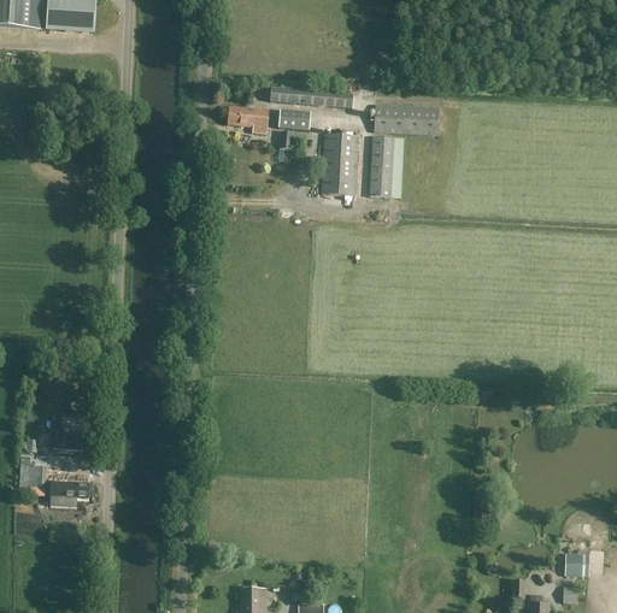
[(0,0),(0,25),(94,31),(95,0),(0,0)]
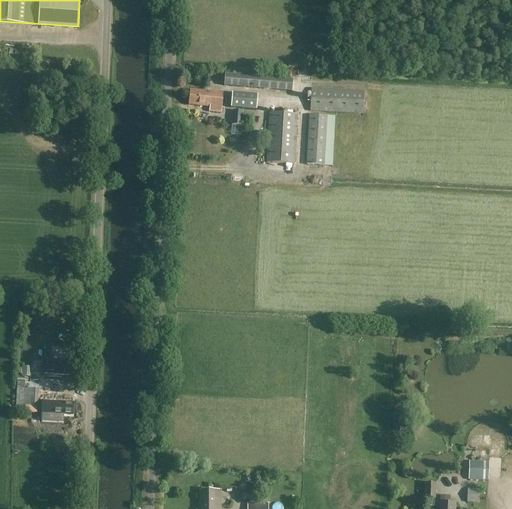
[(292,89),(292,78),(224,73),(223,84),(292,89)]
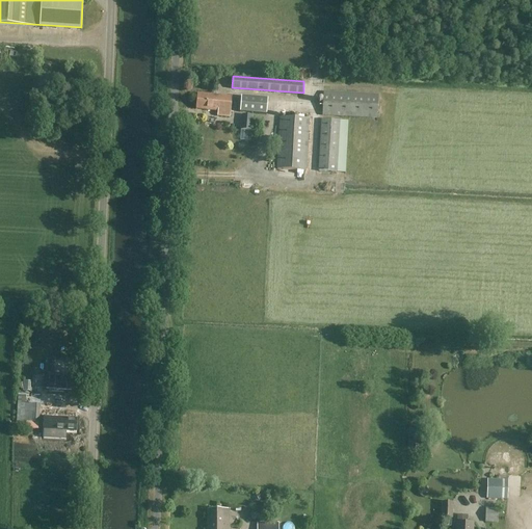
[(323,89),(322,113),(377,116),(378,93),(323,89)]
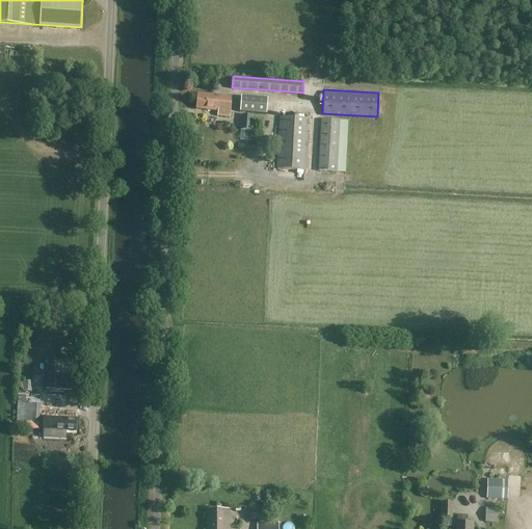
[(232,94),(197,91),(195,107),(217,108),(217,113),(230,114),(232,94)]
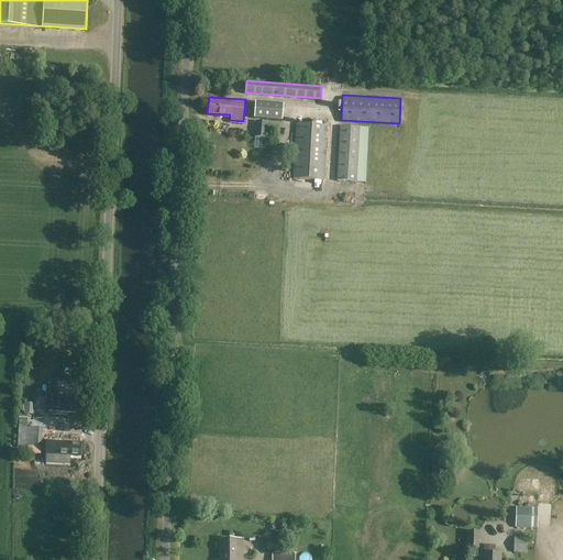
[(283,119),(284,102),(254,101),(253,117),(283,119)]
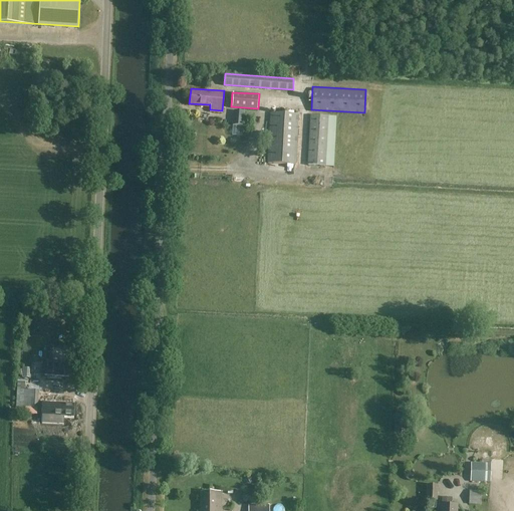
[(243,121),(244,109),(231,108),(231,116),(232,116),(231,120),(243,121)]
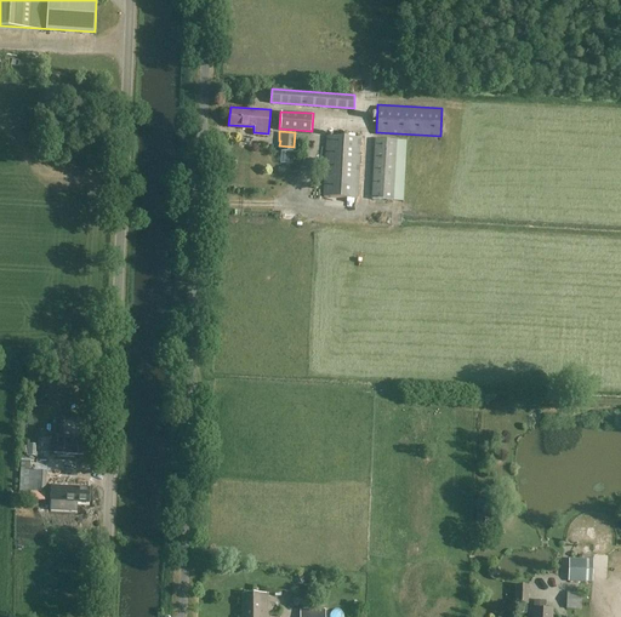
[(358,196),(360,136),(326,133),(323,194),(358,196)]
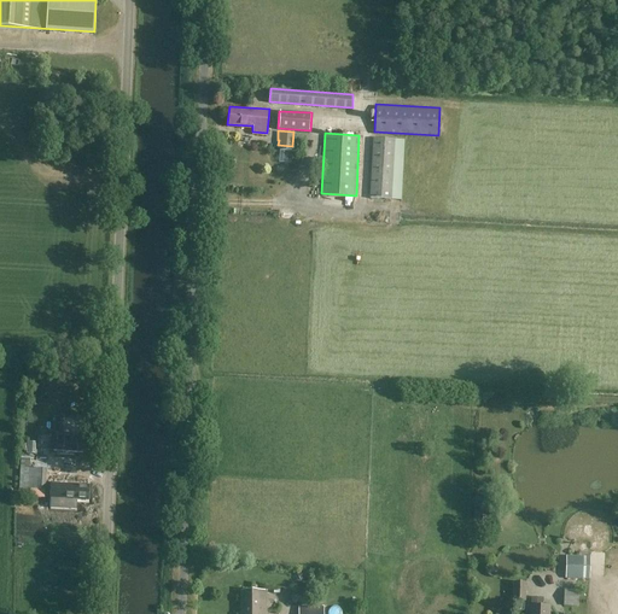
[(404,138),(373,136),(369,197),(401,198),(404,138)]
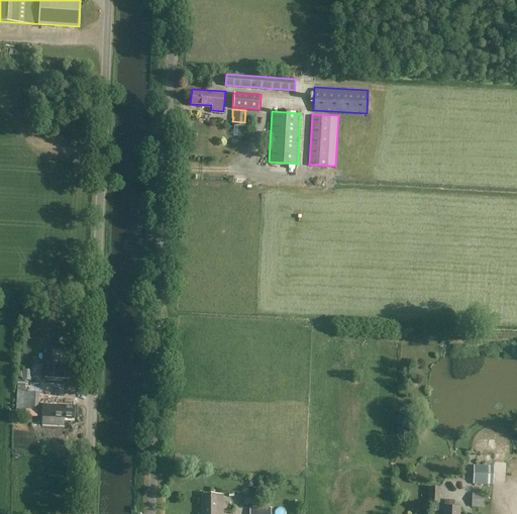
[(22,377),(29,377),(30,368),(22,368),(22,369),(20,369),(20,376),(22,376),(22,377)]
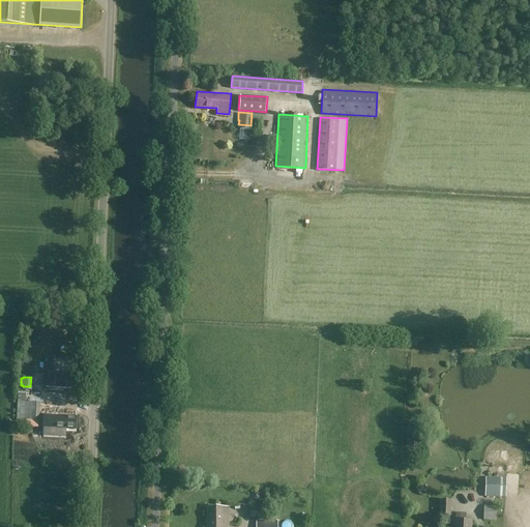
[(39,401),(25,400),(26,391),(18,391),(17,417),(38,418),(39,401)]
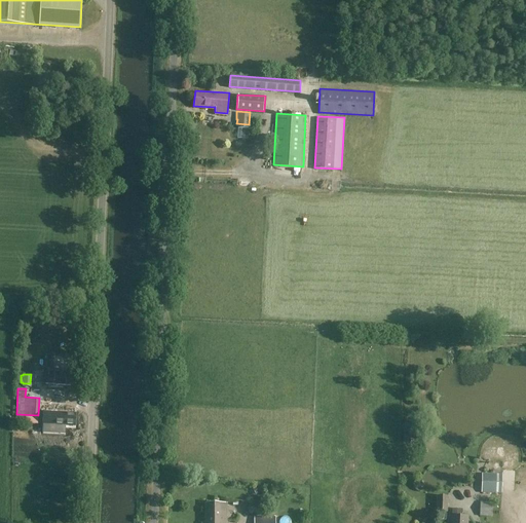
[(43,427),(57,427),(57,423),(75,424),(75,411),(44,409),(43,427)]
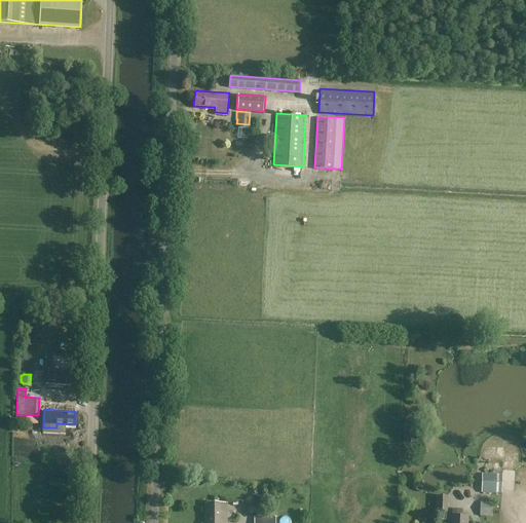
[(437,509),(447,510),(447,495),(438,494),(437,509)]
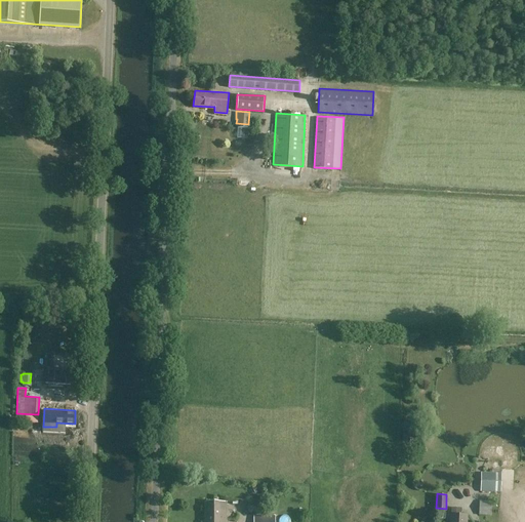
[(479,499),(479,513),(490,513),(491,499),(479,499)]
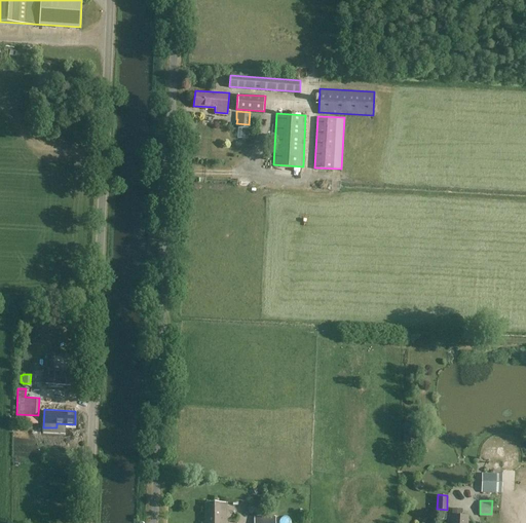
[(204,522),(226,522),(226,501),(205,501),(204,522)]
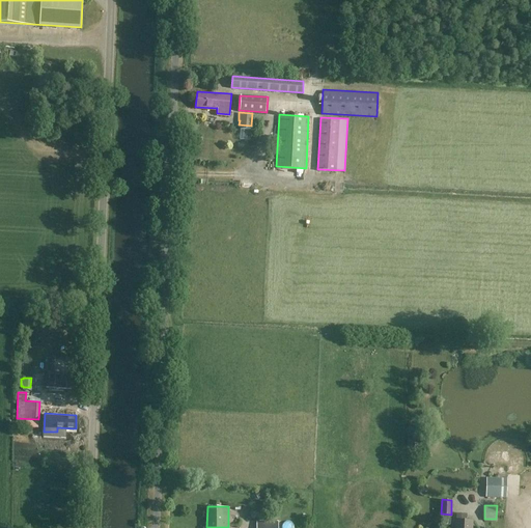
[(258,515),(257,527),(270,527),(271,512),(261,511),(261,515),(258,515)]
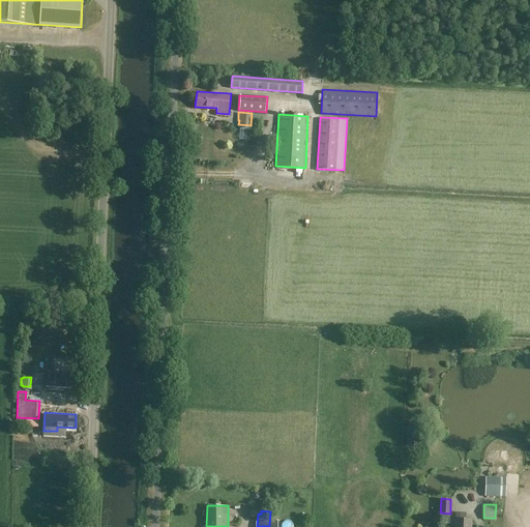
[(455,514),(453,526),(470,526),(471,519),(460,518),(461,514),(455,514)]
